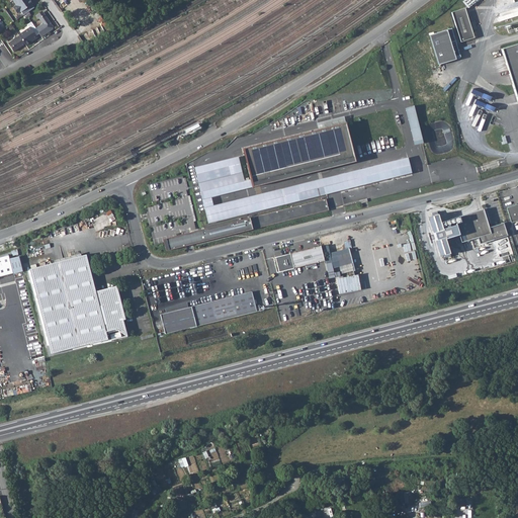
[(14,0),(13,1),(15,5),(12,7),(17,13),(20,11),(23,15),(25,14),(28,11),(33,8),(31,4),(28,0),(14,0)]
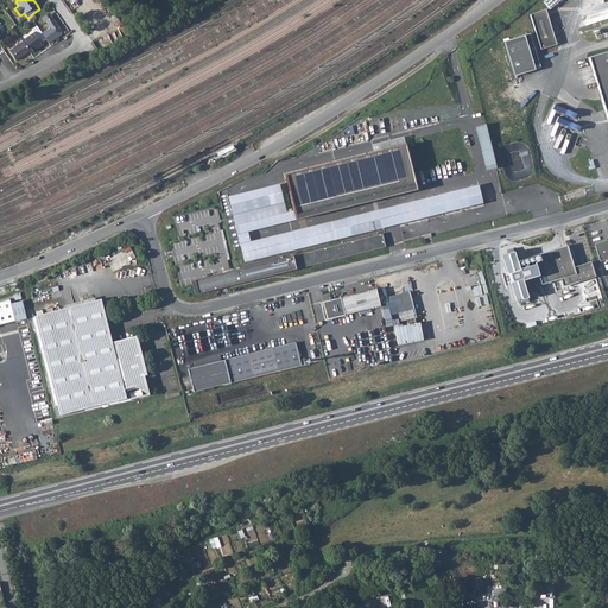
[(589,24),(607,18),(607,10),(587,17),(589,24)]
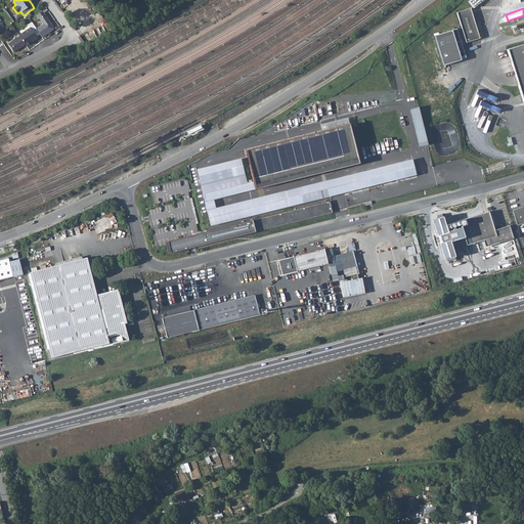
[(471,9),(457,14),(467,44),(481,40),(471,9)]
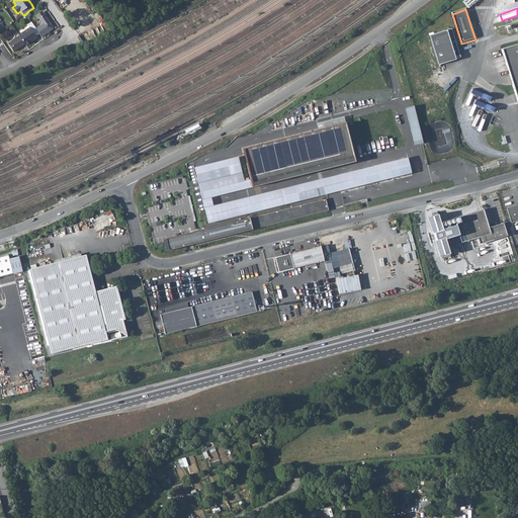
[(53,26),(44,14),(38,18),(41,22),(41,24),(35,28),(41,36),(52,29),(53,26)]
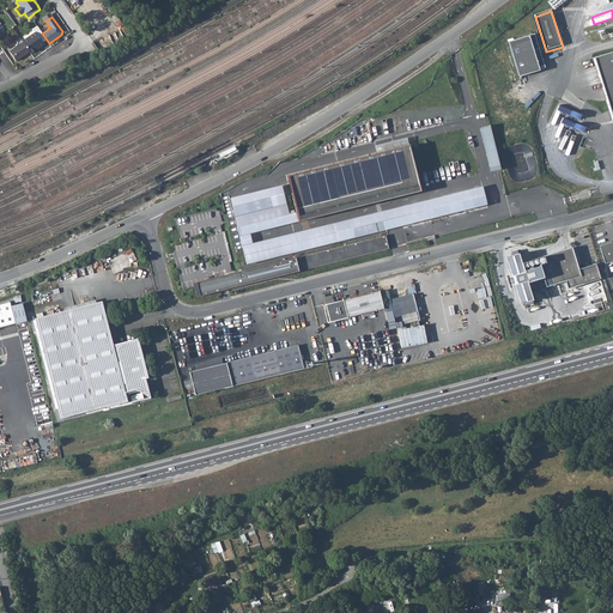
[(545,66),(534,31),(507,41),(519,76),(545,66)]
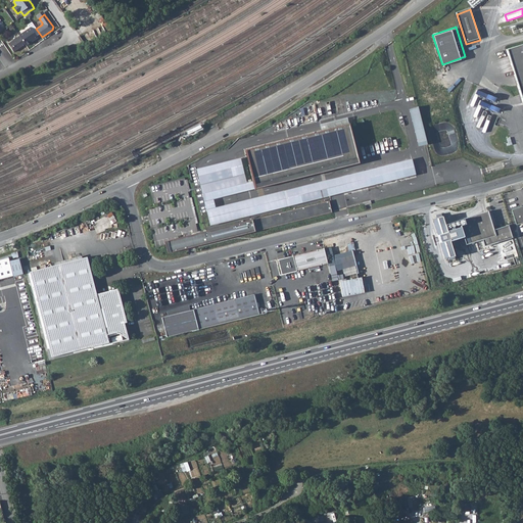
[(30,28),(22,32),(24,33),(19,36),(25,44),(26,45),(37,38),(30,28)]
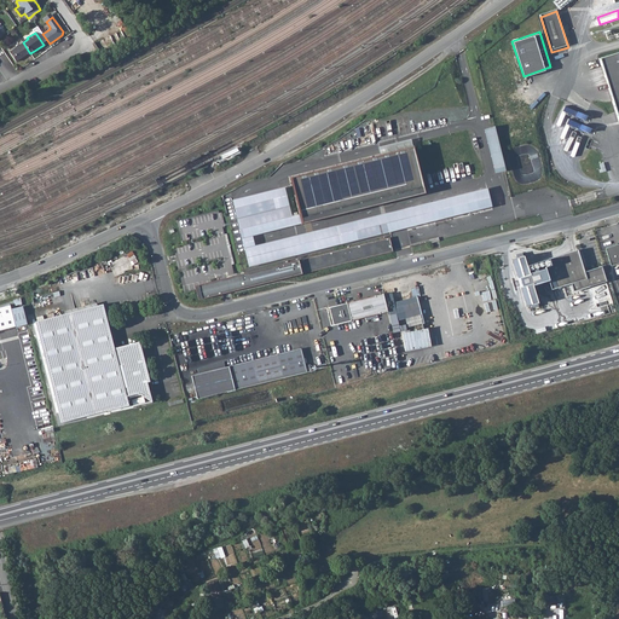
[(29,52),(23,42),(9,52),(16,62),(29,52)]
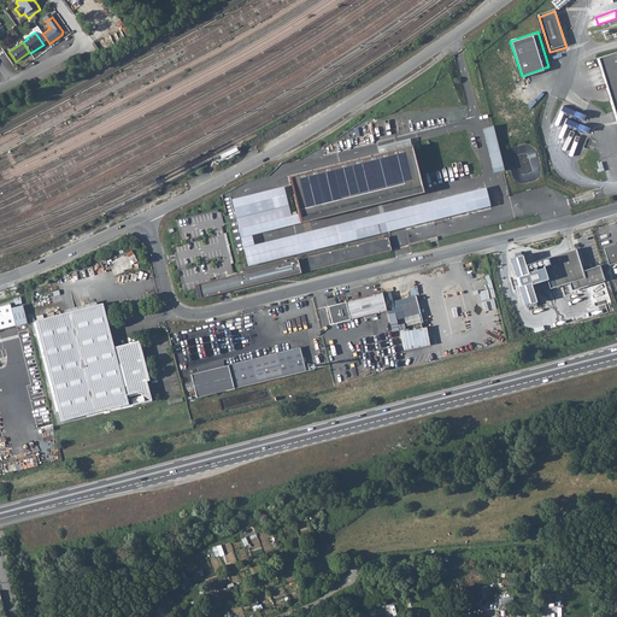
[(616,58),(597,65),(616,125),(616,58)]
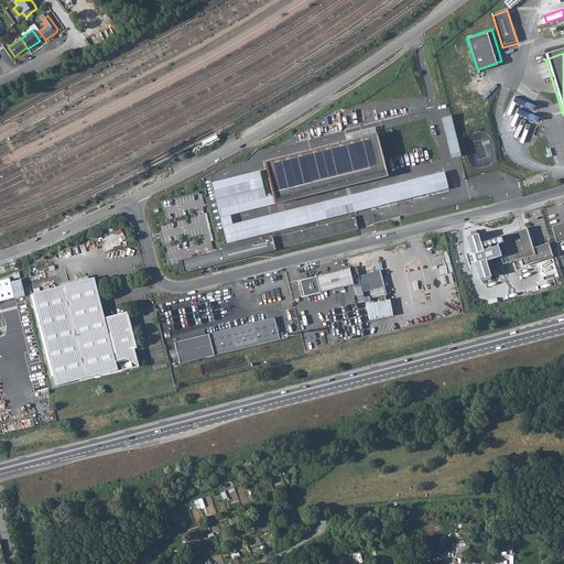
[(514,98),(513,102),(534,109),(535,105),(514,98)]
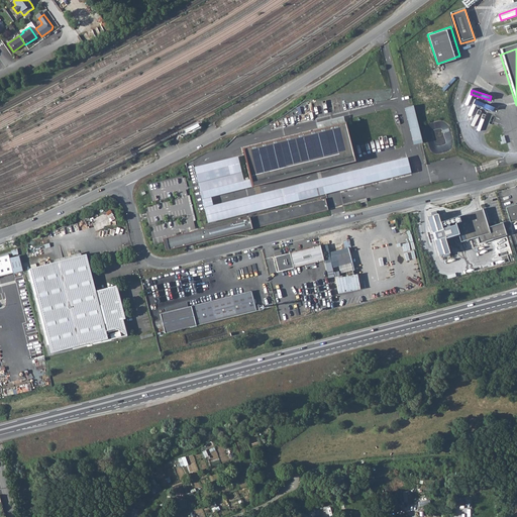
[(414,105),(405,108),(413,144),(423,142),(414,105)]
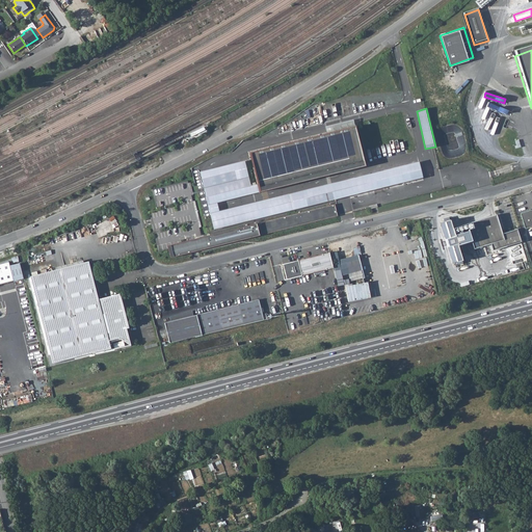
[(189,141),(207,131),(204,126),(186,135),(189,141)]
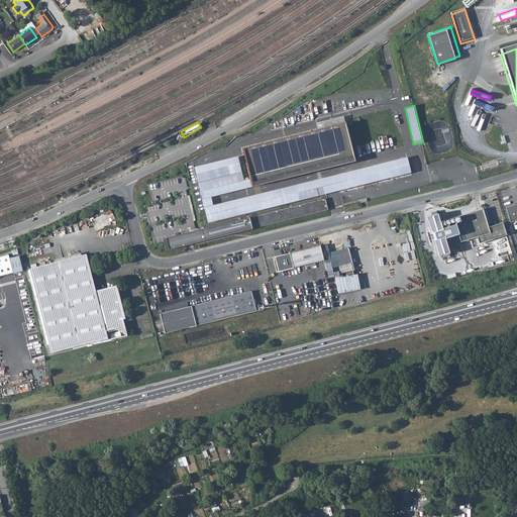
[(251,185),(354,160),(344,123),(242,148),(251,185)]
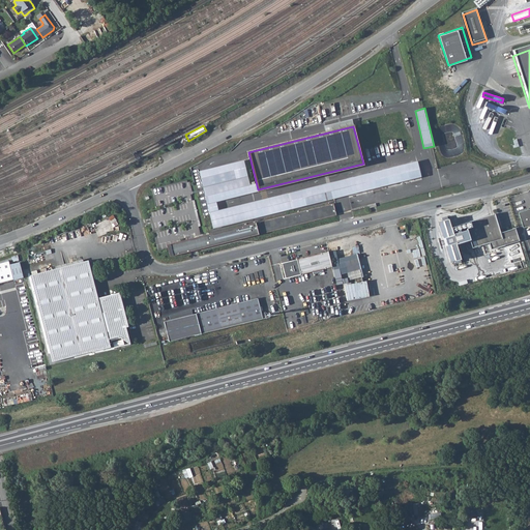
[(199,237),(202,248),(336,215),(333,204),(199,237)]
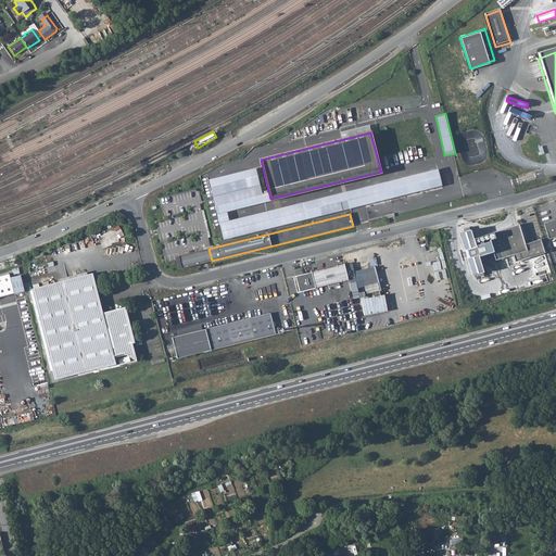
[(548,242),(555,240),(555,222),(544,226),(548,242)]
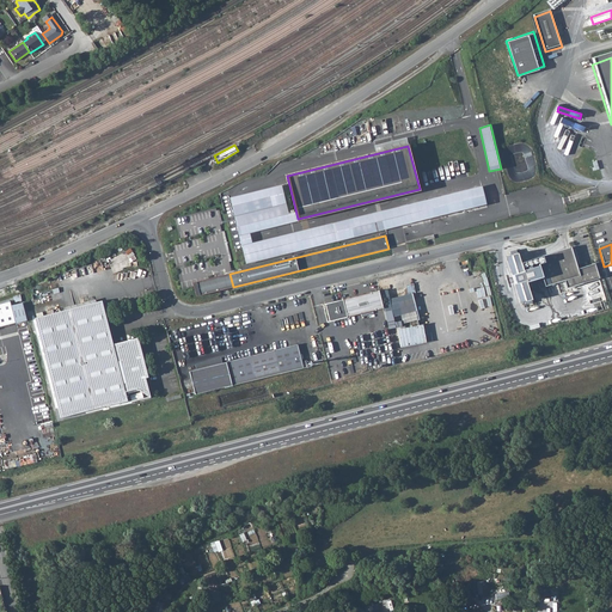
[(576,271),(570,250),(527,262),(525,258),(510,262),(520,295),(563,283),(565,291),(598,281),(593,267),(576,271)]
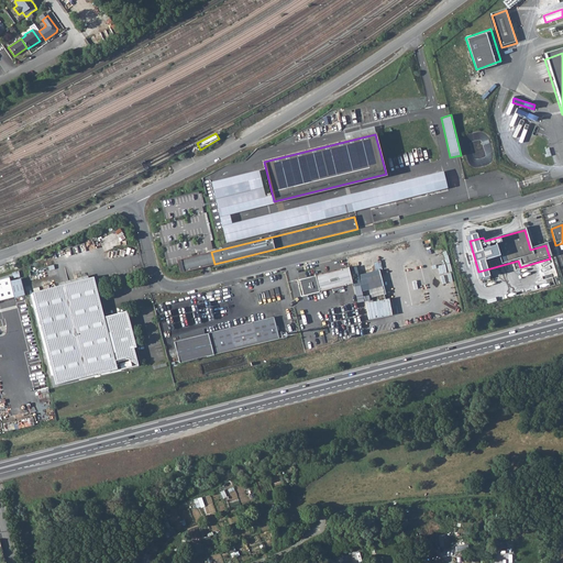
[(301,297),(350,285),(346,269),(297,280),(301,297)]
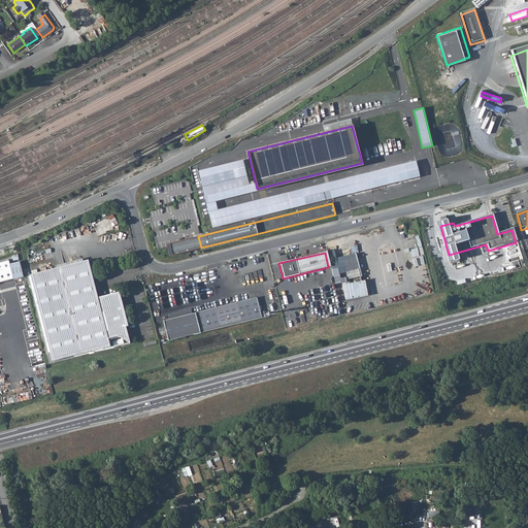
[(0,261),(0,282),(12,278),(12,281),(17,279),(10,259),(0,261)]
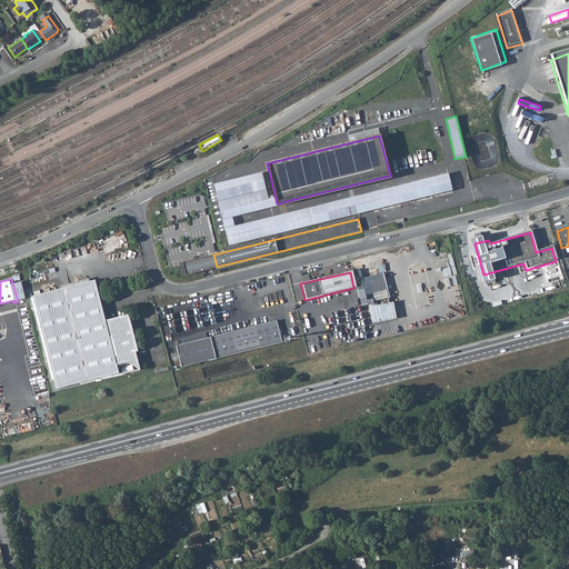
[(368,282),(370,293),(376,292),(383,290),(385,290),(381,279),(368,282)]
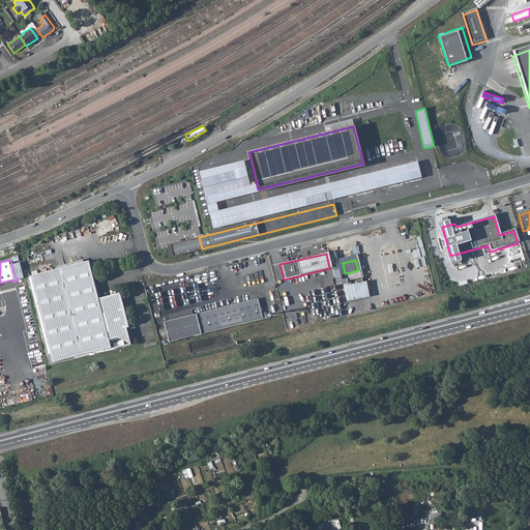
[(29,275),(52,362),(110,347),(108,340),(118,336),(119,340),(121,339),(130,345),(125,327),(121,328),(120,324),(122,321),(122,319),(120,315),(117,313),(116,307),(117,306),(116,300),(100,301),(101,305),(98,306),(87,261),(29,275)]
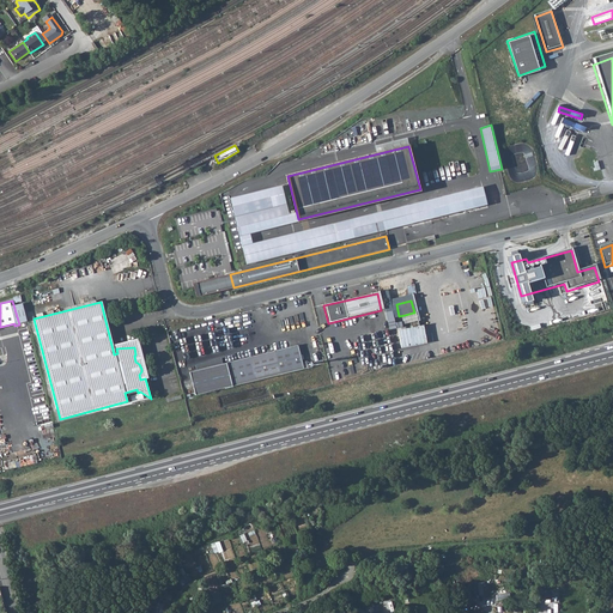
[(109,311),(111,320),(132,315),(129,305),(109,311)]
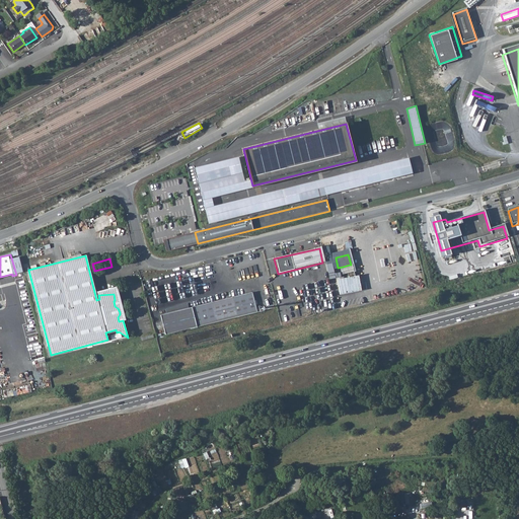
[(352,274),(350,265),(343,267),(345,276),(352,274)]
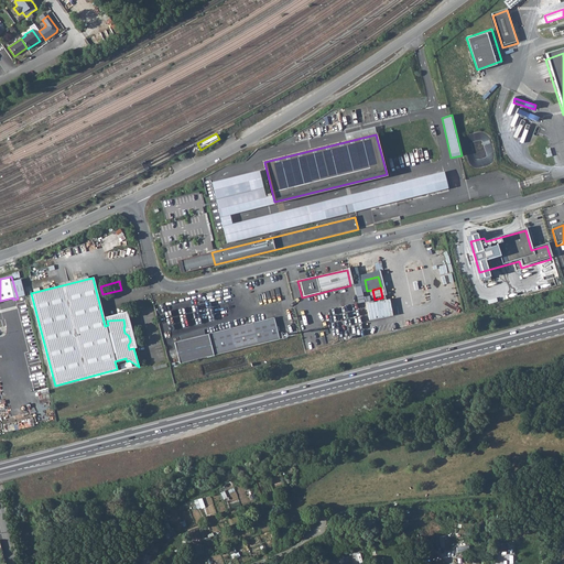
[(365,305),(367,322),(387,317),(384,302),(365,305)]
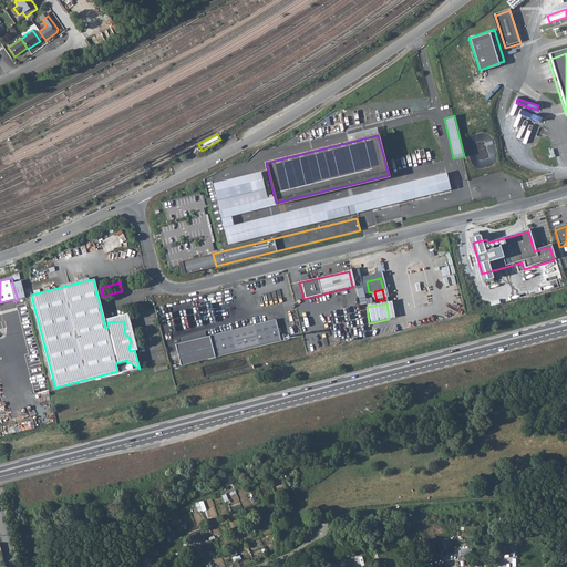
[(272,320),(206,336),(212,358),(278,341),(272,320)]
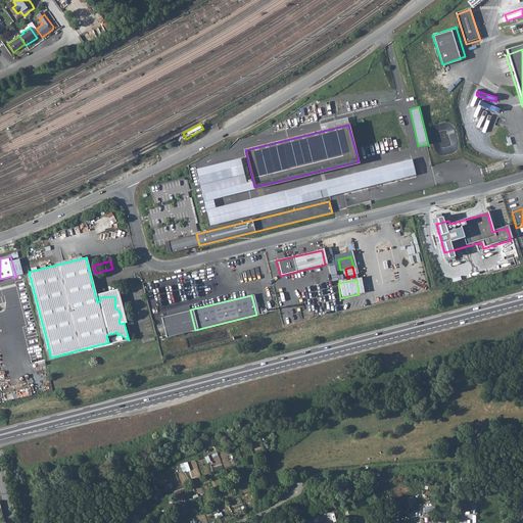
[(195,330),(190,310),(159,318),(164,338),(195,330)]
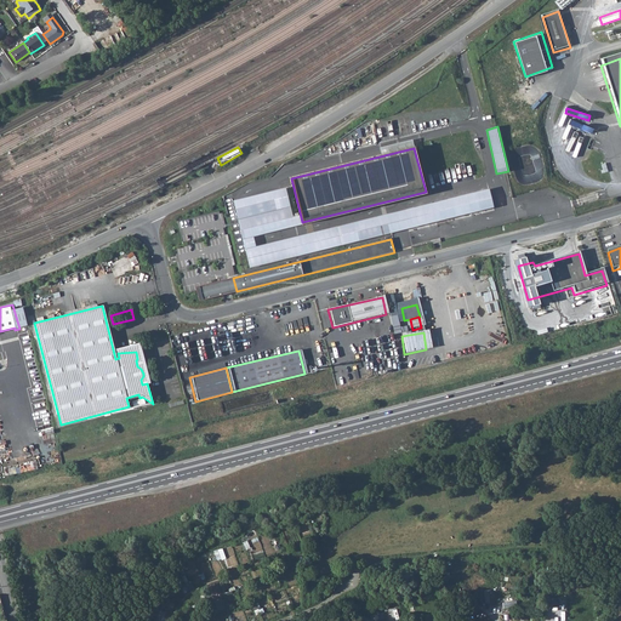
[(38,404),(46,402),(44,392),(35,394),(38,404)]
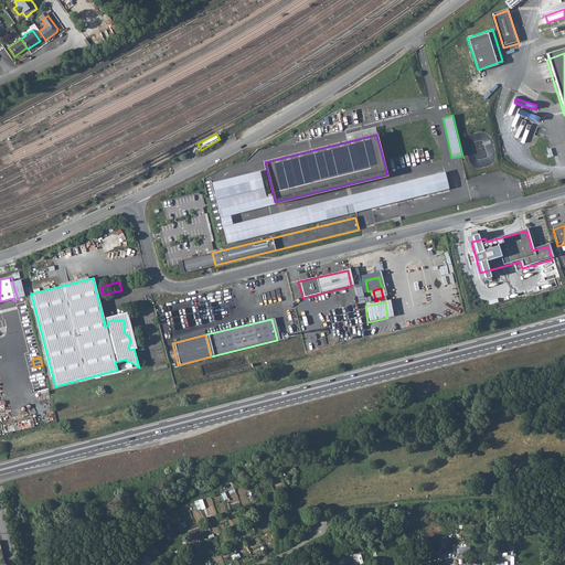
[(199,509),(205,507),(202,499),(195,501),(199,509)]
